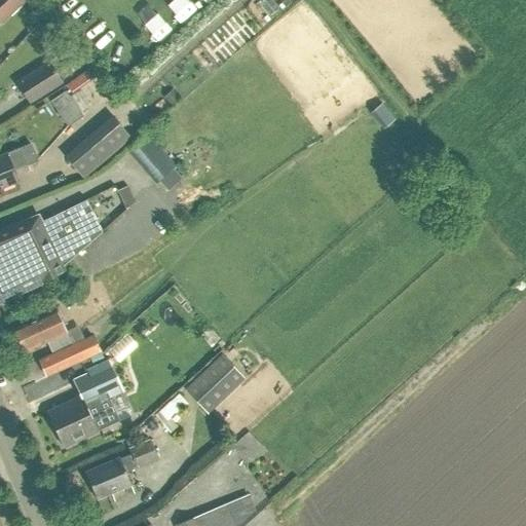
[(0,0),(0,20),(24,0),(0,0)]
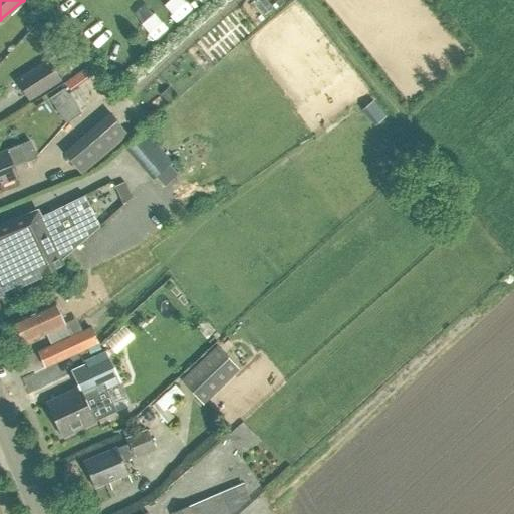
[(198,51),(216,70),(230,56),(212,37),(198,51)]
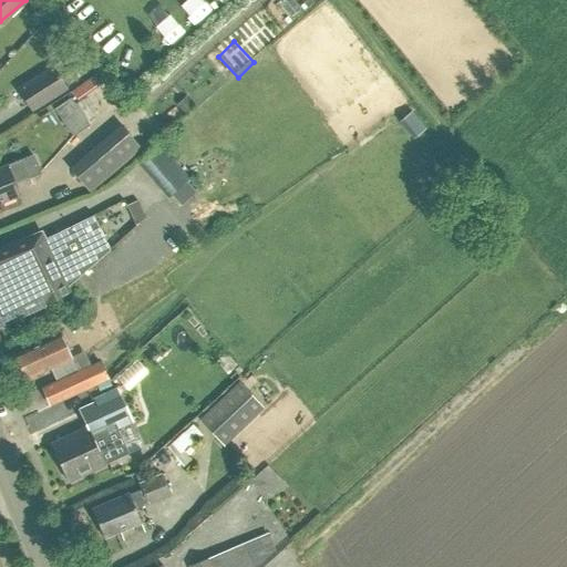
[(65,82),(50,61),(17,84),(32,105),(65,82)]
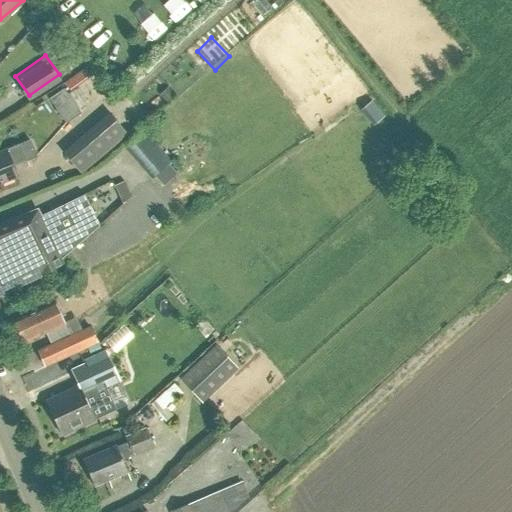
[(80,112),(64,88),(49,98),(65,122),(80,112)]
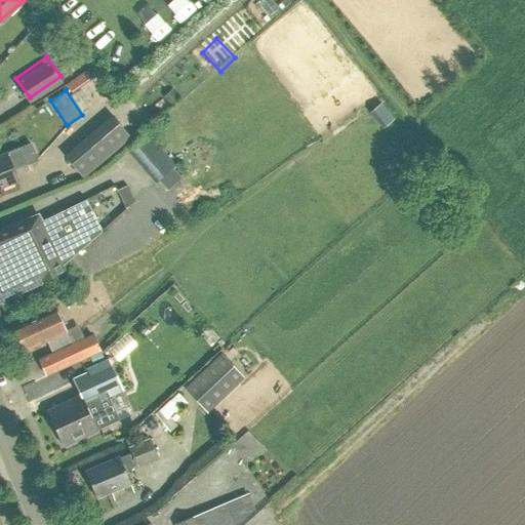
[(130,137),(114,118),(67,158),(82,177),(130,137)]
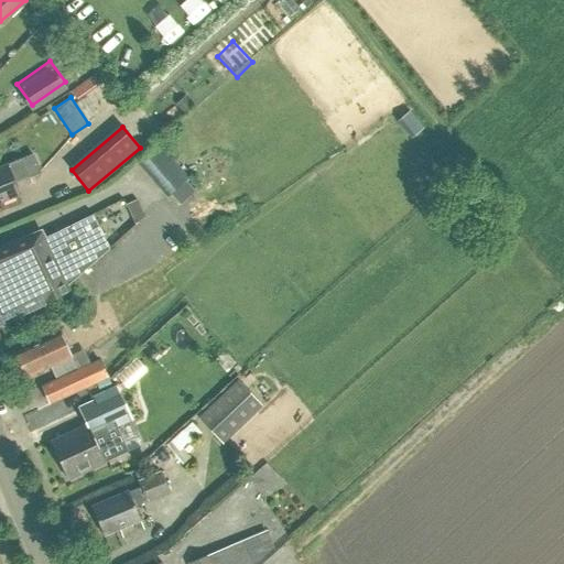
[(167,197),(187,181),(156,144),(137,161),(167,197)]
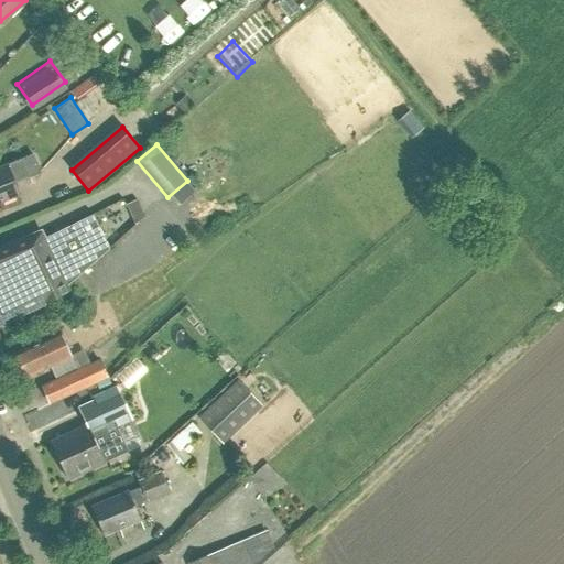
[(40,171),(32,153),(0,165),(0,201),(19,194),(14,182),(40,171)]
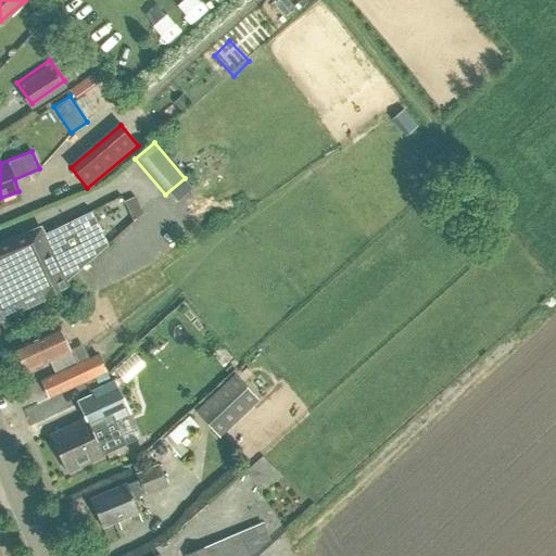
[(40,226),(14,238),(0,243),(0,318),(42,299),(70,287),(67,282),(111,248),(91,210),(45,232),(40,226)]
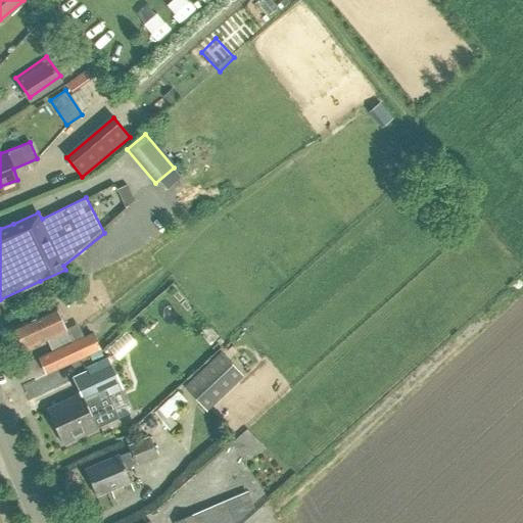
[(70,343),(54,307),(11,327),(16,338),(15,341),(16,345),(19,345),(21,349),(47,338),(53,351),(39,358),(46,373),(98,349),(92,334),(70,343)]
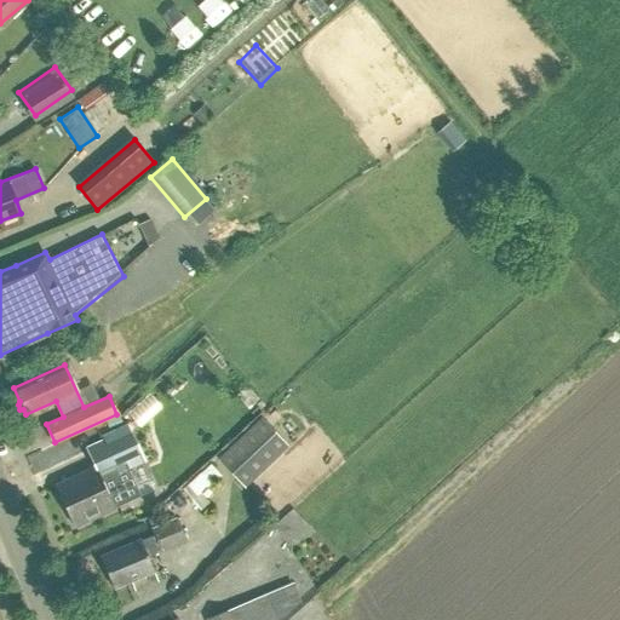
[(161,391),(145,405),(160,423),(176,409),(161,391)]
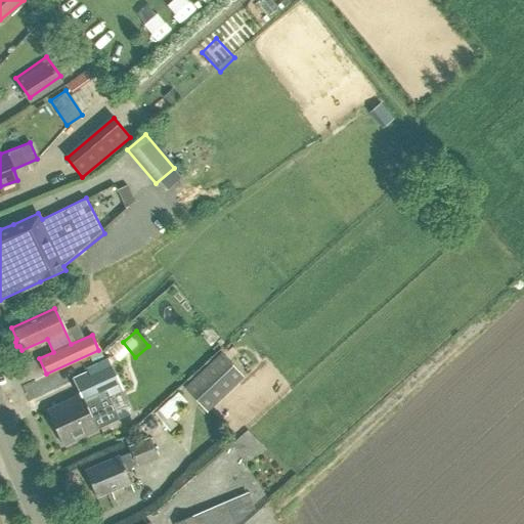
[(244,378),(220,352),(183,387),(206,412),(244,378)]
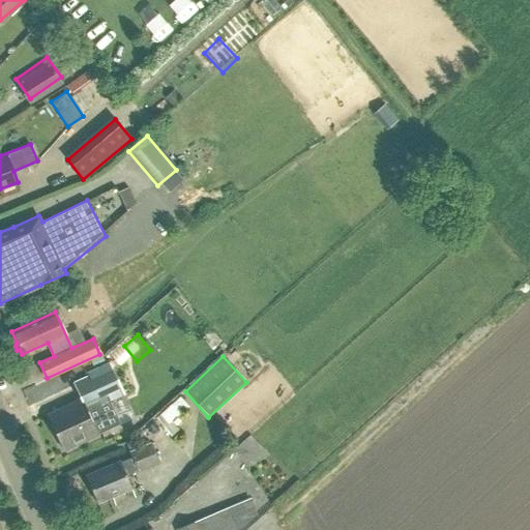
[(144,382),(135,361),(112,373),(108,363),(72,380),(81,399),(47,414),(63,449),(97,434),(96,432),(111,425),(101,405),(122,394),(121,392),(144,382)]
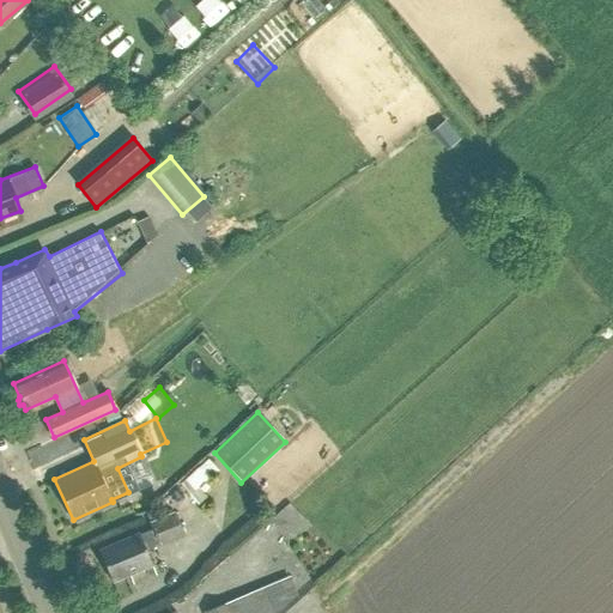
[(217,469),(207,459),(180,483),(198,503),(206,496),(198,487),(217,469)]
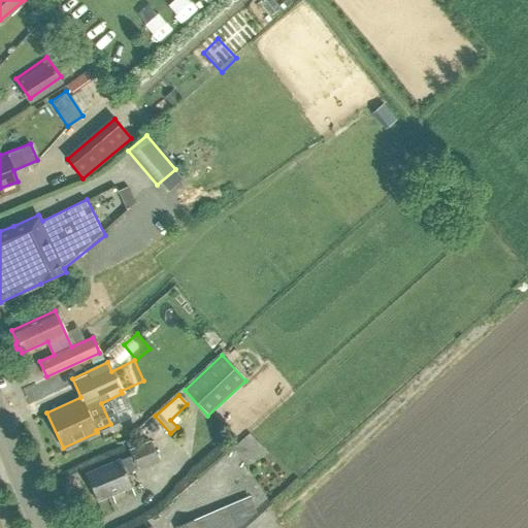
[(157,459),(150,440),(128,450),(130,455),(85,473),(96,500),(131,486),(125,472),(157,459)]
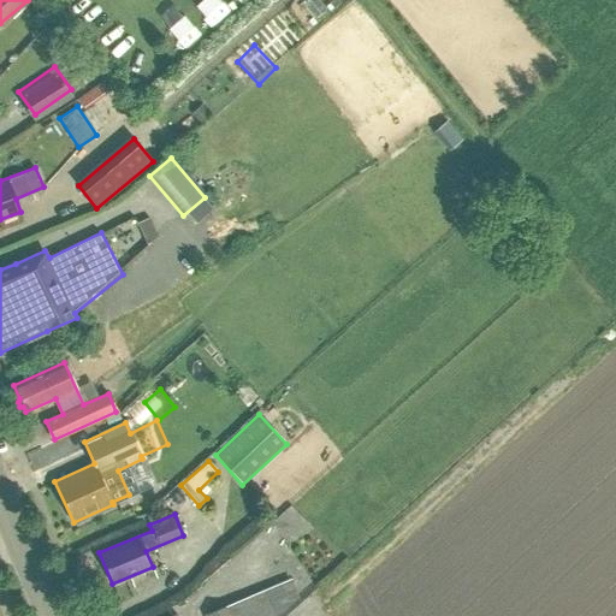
[(289,515),(267,534),(284,552),(306,533),(289,515)]
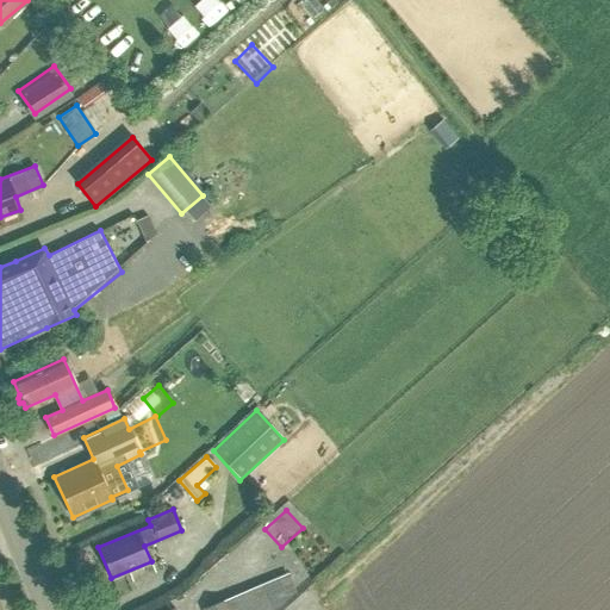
[(179,537),(151,547),(155,558),(182,548),(179,537)]
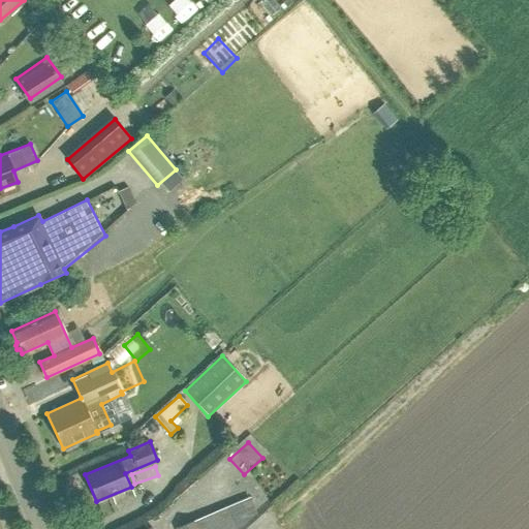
[(238,528),(256,511),(250,496),(176,527),(176,528),(238,528)]
